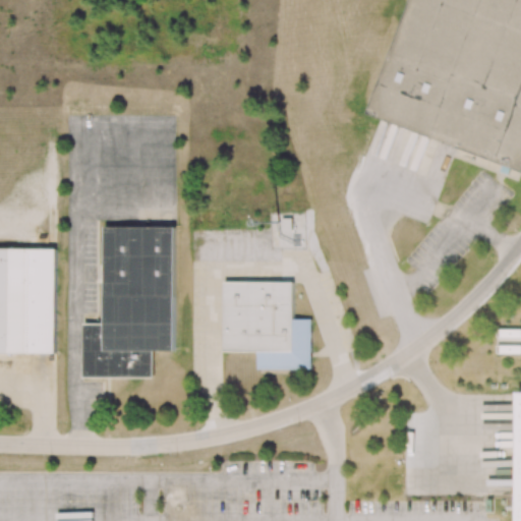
[(520,0),(411,0),(369,113),(520,169),(520,0)]
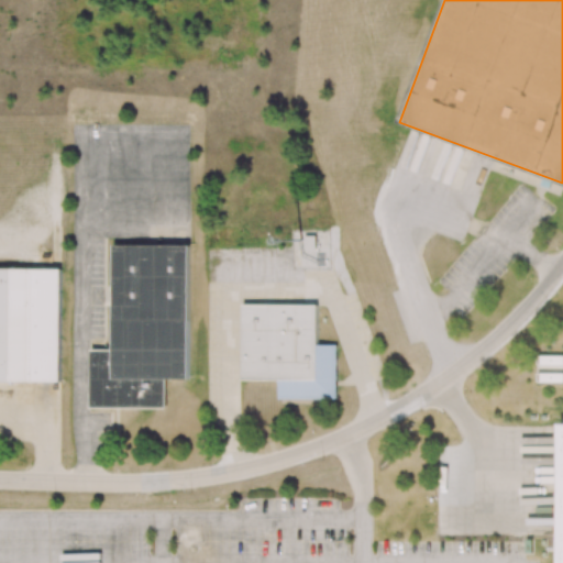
[(549,187),(552,179),(515,167),(511,177),(521,180),(523,173),(528,175),(527,180),(549,187)]
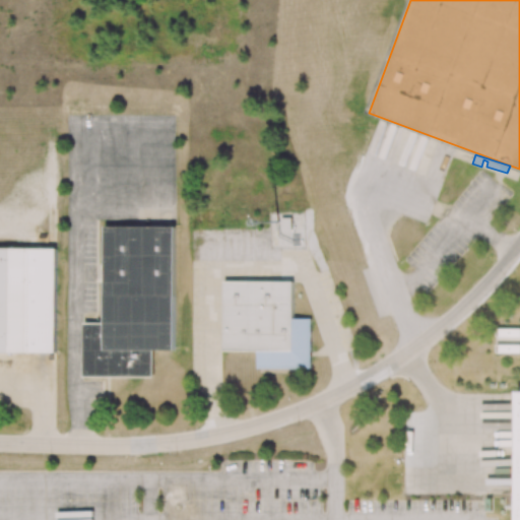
[(106,225),(105,322),(84,322),(84,377),(153,377),(153,350),(175,350),(176,225),(106,225)]
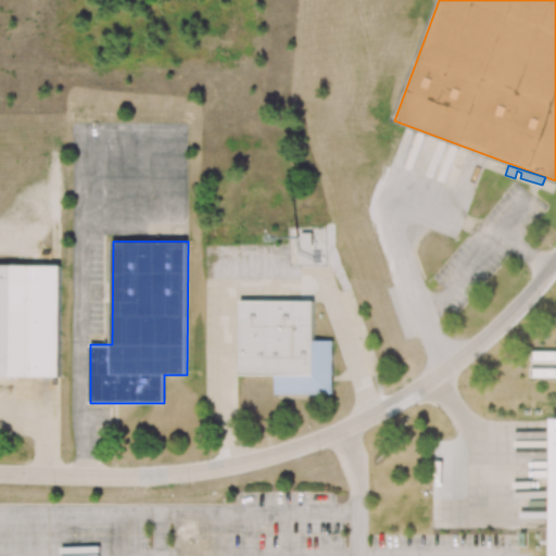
[(0,264),(0,375),(59,376),(60,265),(0,264)]
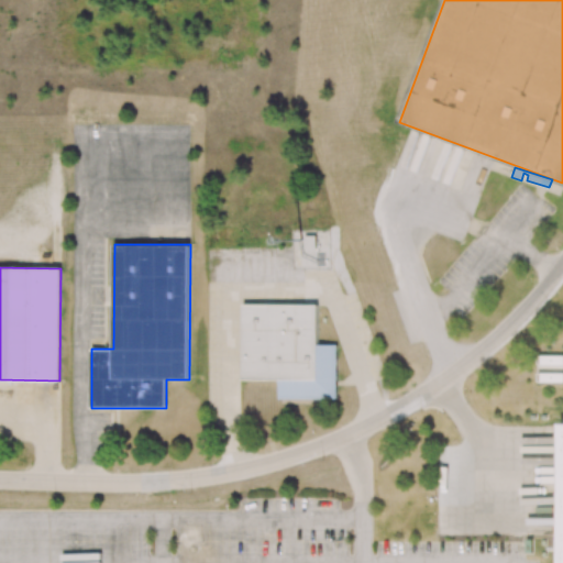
[(242,304),(242,381),(280,381),(280,397),(335,397),(335,344),(319,344),(318,302),(242,304)]
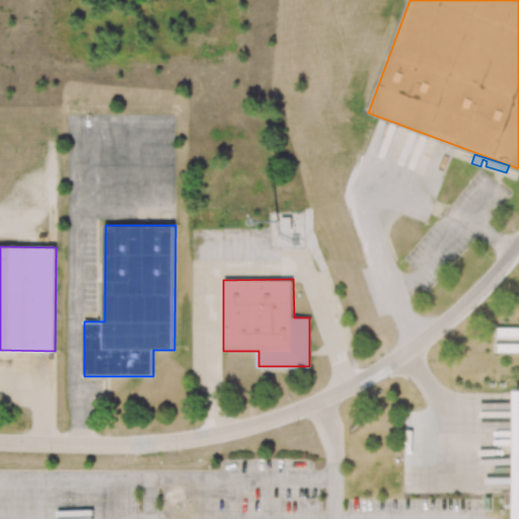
[(517,340),(518,328),(497,328),(496,340),(517,340)]
